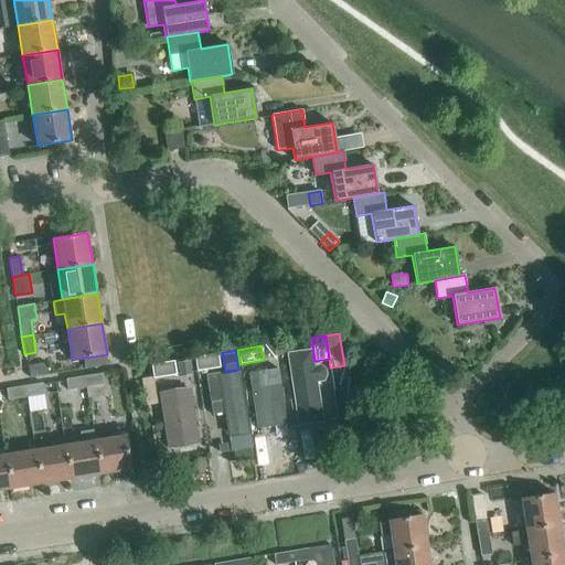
[(287,355),(297,415),(323,411),(312,351),(287,355)]
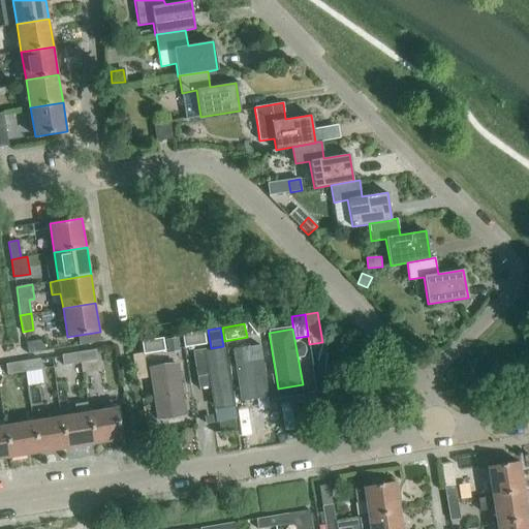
[(182,334),(184,347),(206,343),(204,331),(182,334)]
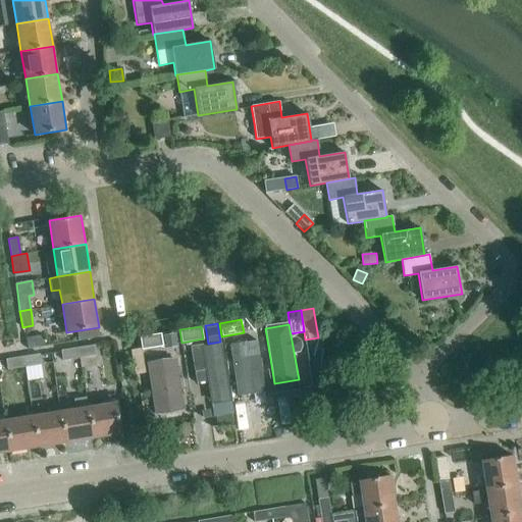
[(164,347),(176,345),(174,330),(162,332),(164,347)]
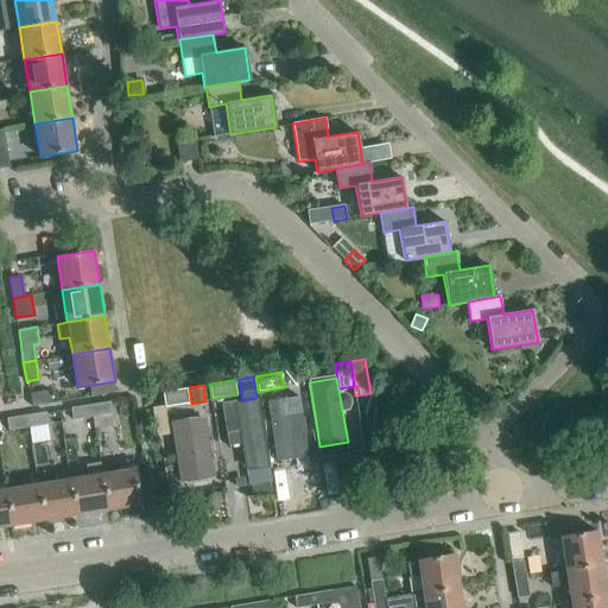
[(187,387),(163,392),(165,406),(189,403),(187,387)]
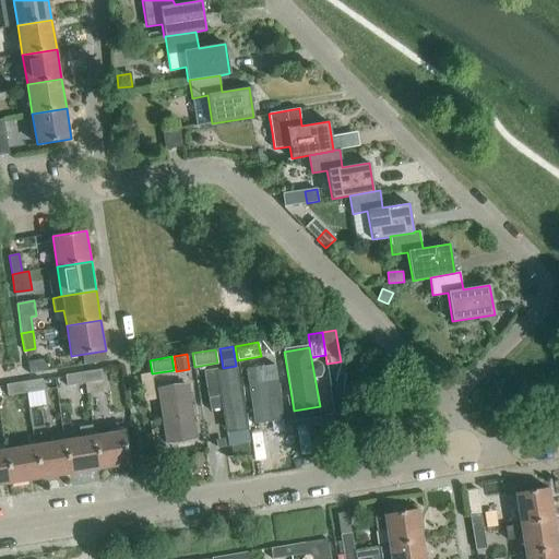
[(246,368),(256,427),(272,424),(262,366),(246,368)]
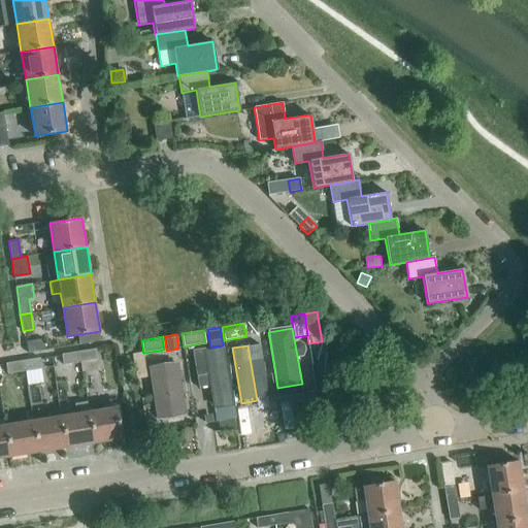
[(201,350),(201,348),(191,349),(197,388),(207,387),(201,350)]
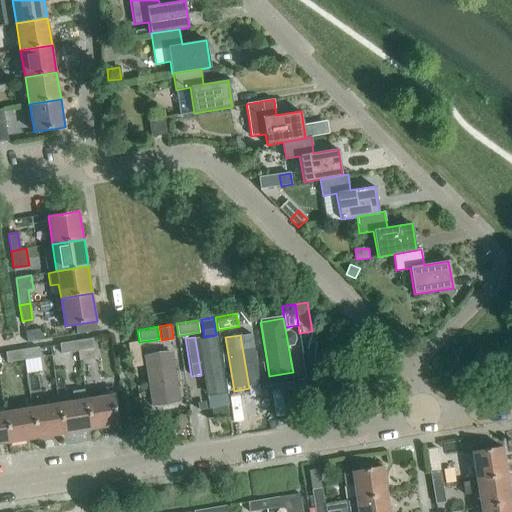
[(94,348),(93,338),(76,341),(78,350),(94,348)]
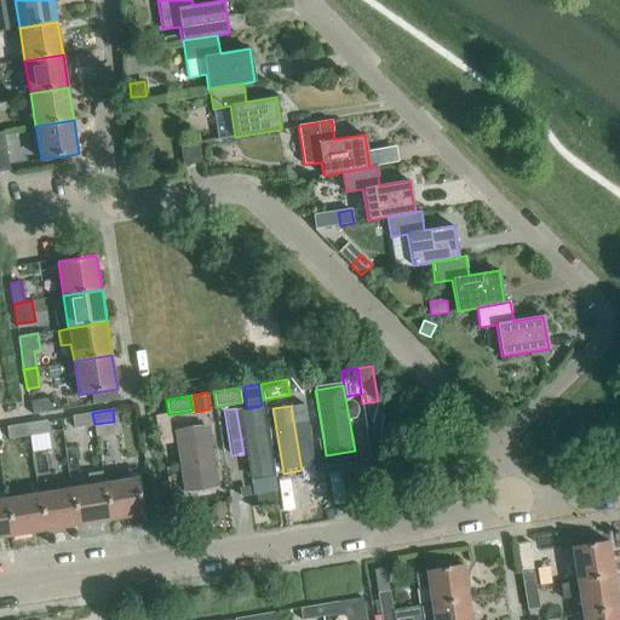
[(240,415),(251,480),(274,475),(263,412),(240,415)]
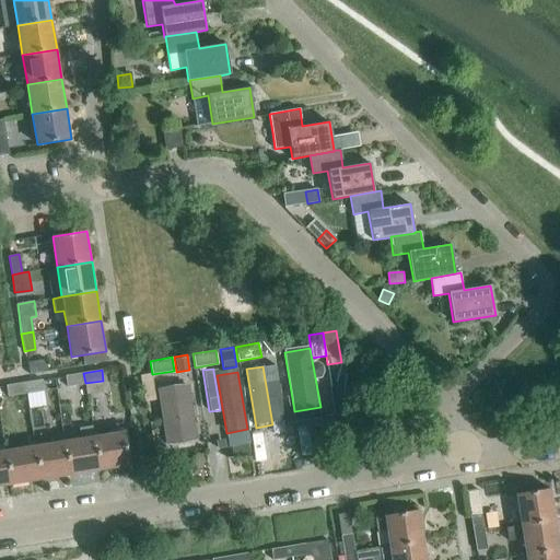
[(85,383),(83,373),(63,376),(65,386),(85,383)]
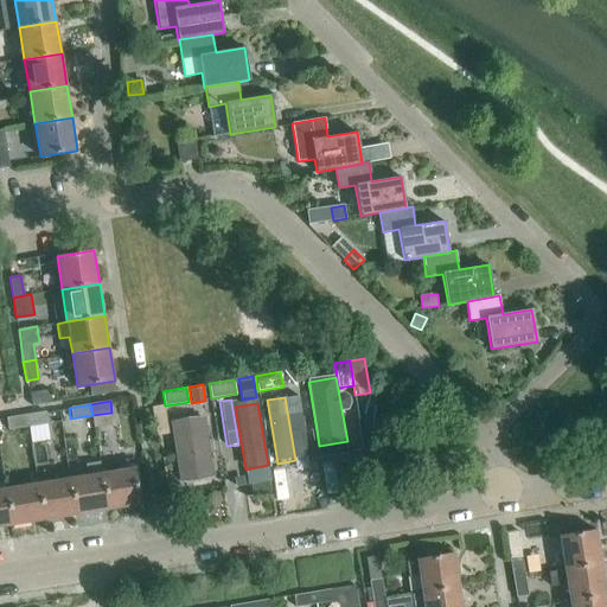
[(167,432),(164,406),(155,407),(159,434),(167,432)]
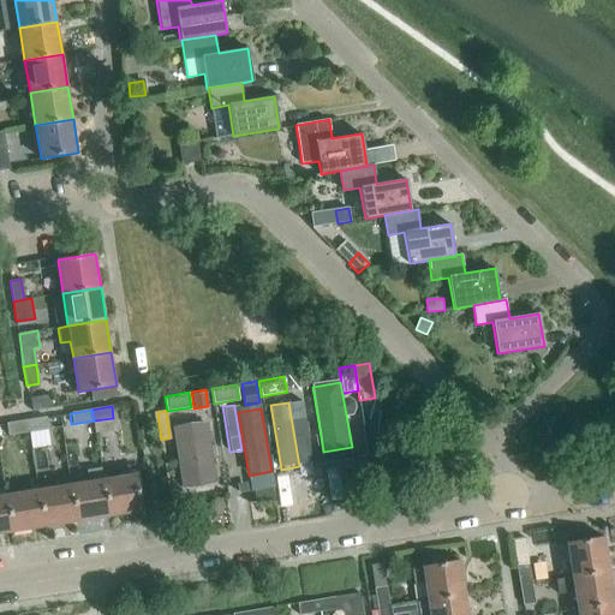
[(42,430),(40,417),(27,419),(29,433),(42,430)]
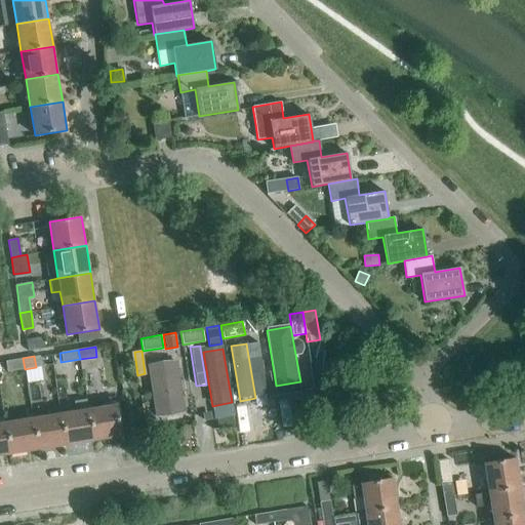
[(25,369),(23,358),(5,361),(7,372),(25,369)]
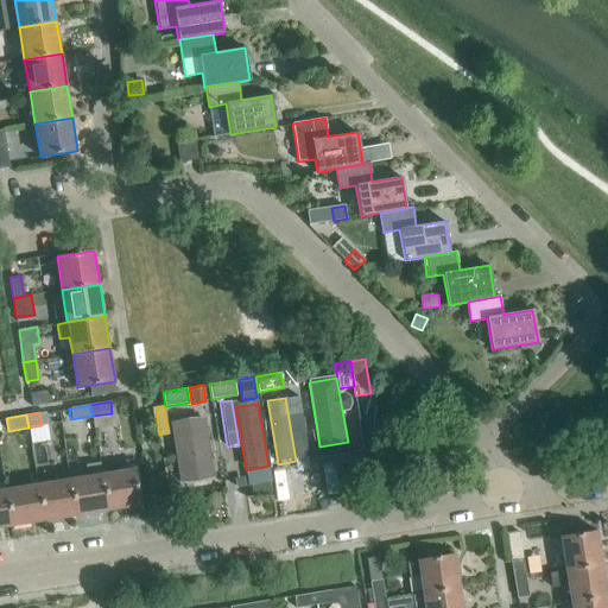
[(172,426),(182,481),(215,475),(206,420),(172,426)]
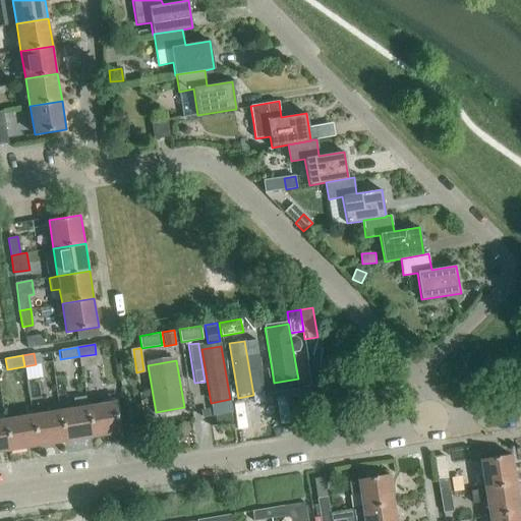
[(325,383),(323,370),(310,372),(312,385),(325,383)]
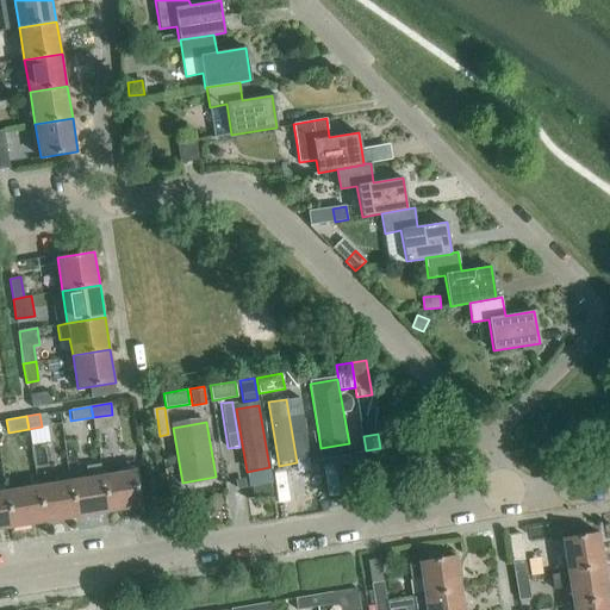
[(141,506),(135,471),(101,475),(107,511),(141,506)]
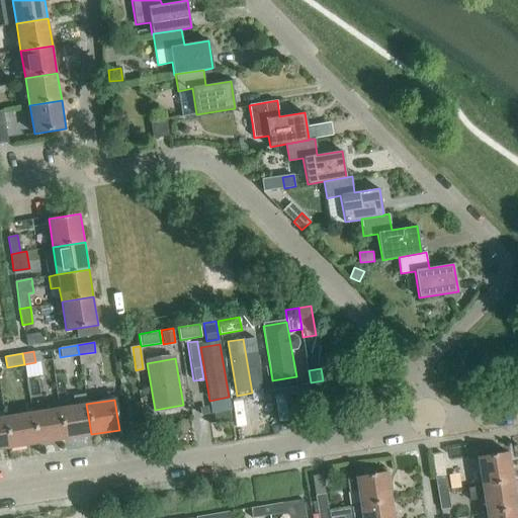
[(91,434),(86,404),(59,408),(64,439),(91,434)]
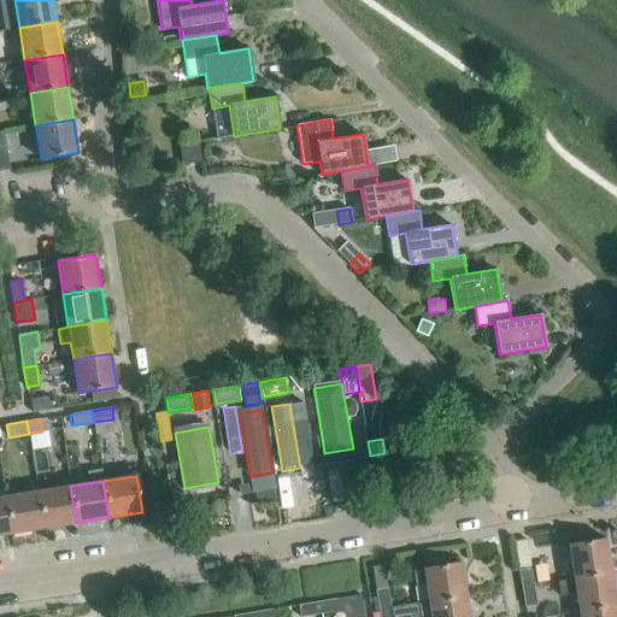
[(37,492),(36,482),(22,485),(23,494),(5,497),(11,533),(43,528),(37,492)]
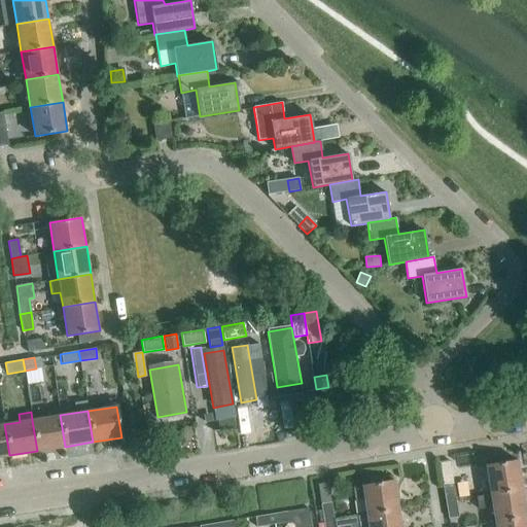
[(60,415),(32,420),(37,451),(65,447),(60,415)]
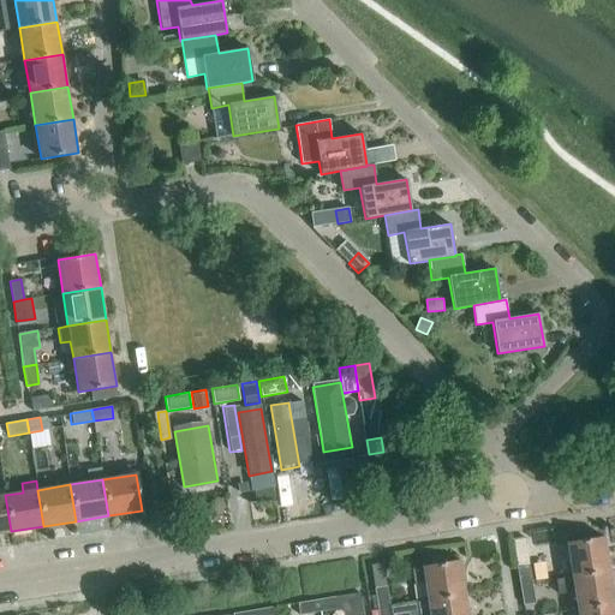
[(0,532),(11,531),(5,495),(4,487),(0,485),(0,532)]
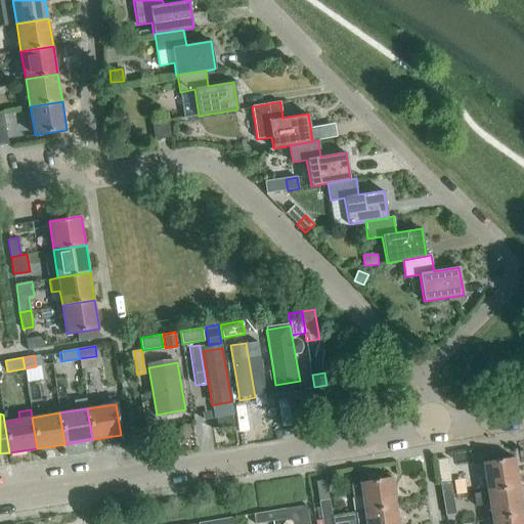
[(453,496),(447,457),(437,460),(443,498),(453,496)]
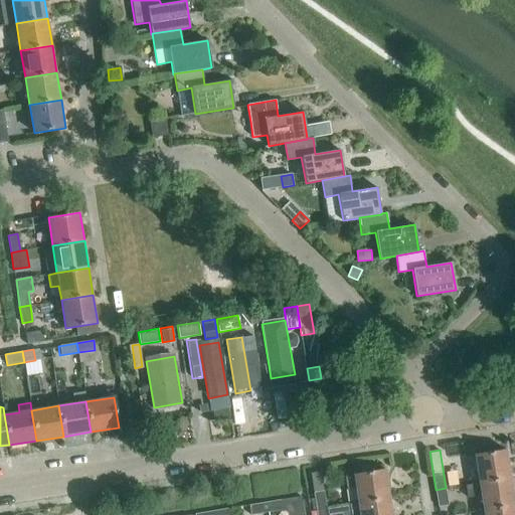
[(511,478),(506,450),(475,455),(479,483),(511,478)]
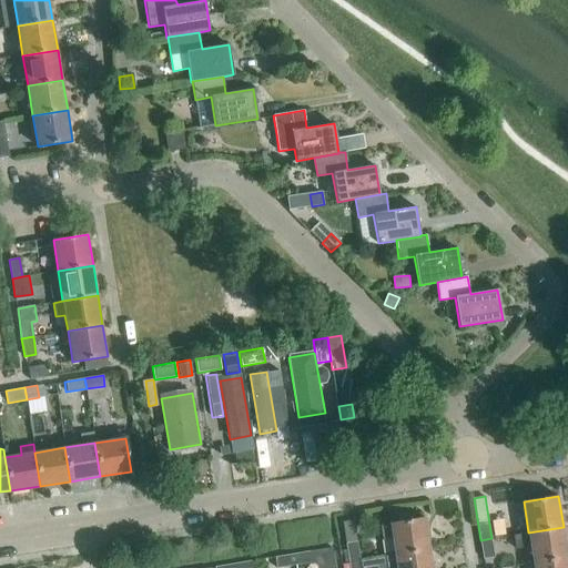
[(429,548),(425,517),(379,525),(383,539),(392,538),(395,554),(429,548)]
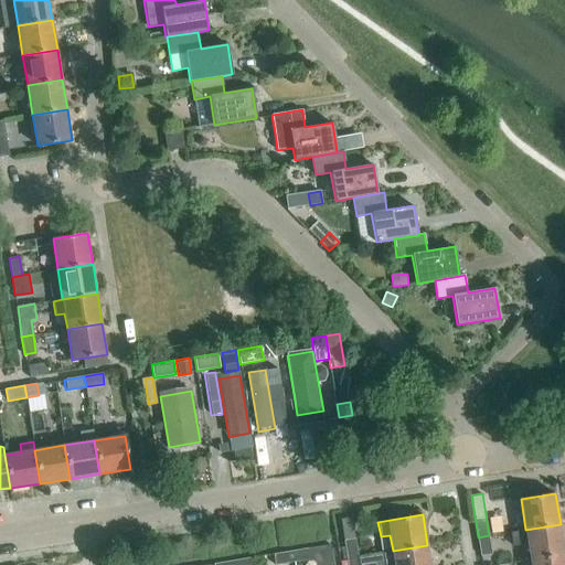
[(358,556),(351,518),(341,519),(348,558),(358,556)]
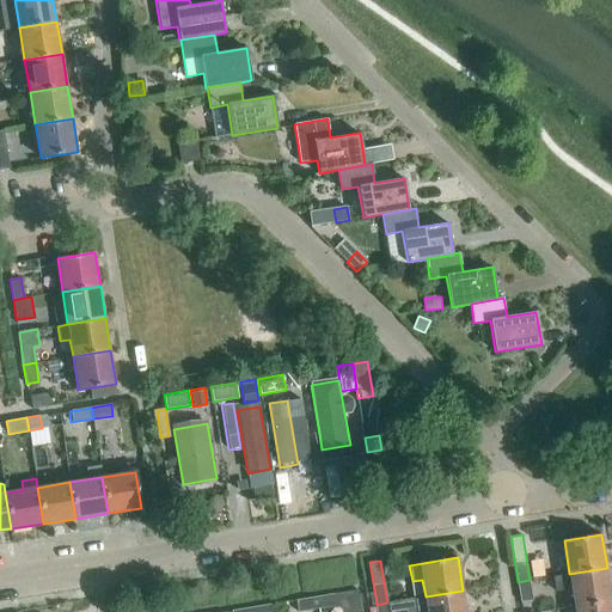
[(611,599),(611,598),(607,568),(569,574),(554,576),(555,591),(571,588),(575,606),(611,599)]
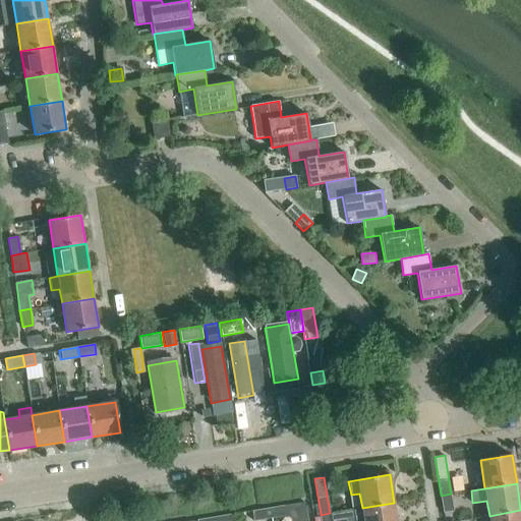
[(454,511),(451,494),(441,496),(443,512),(454,511)]
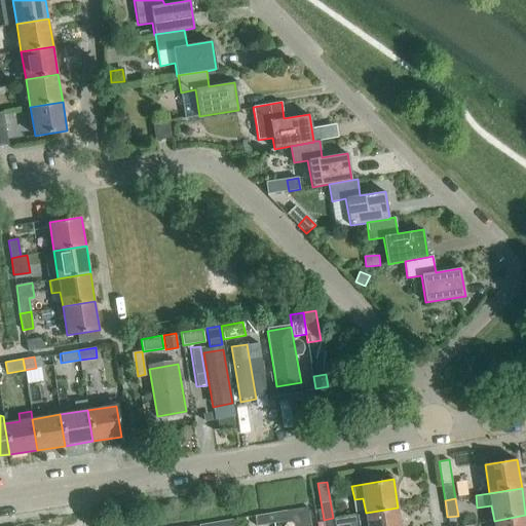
[(310,525),(308,506),(271,513),(273,523),(289,520),(294,525),(310,525)]
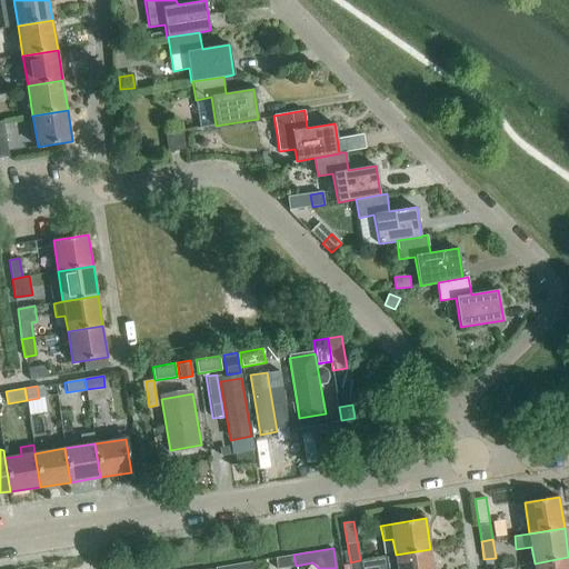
[(433,568),(430,549),(396,555),(386,557),(387,559),(362,562),(362,568),(395,568),(398,568),(397,568),(433,568)]
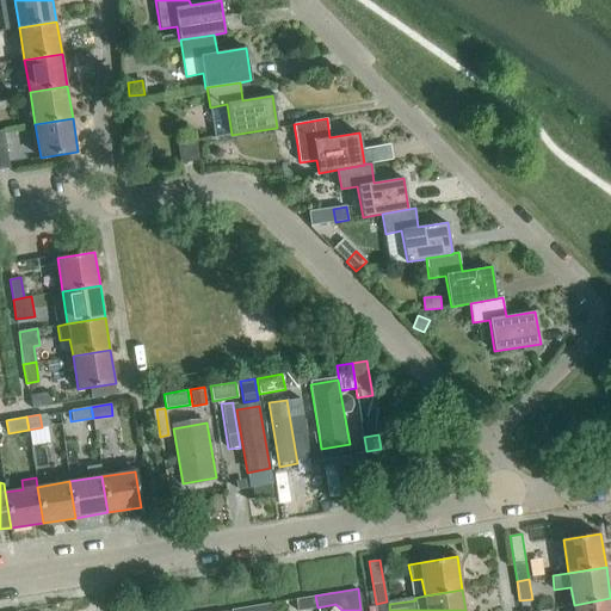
[(318,608),(315,596),(296,599),(297,610),(318,608)]
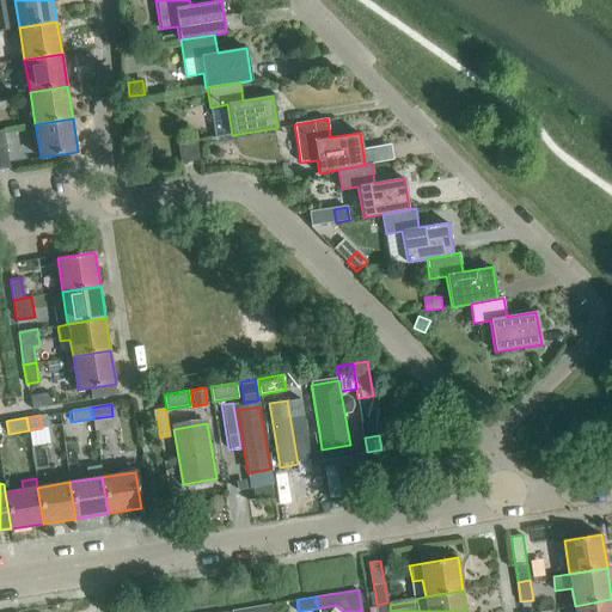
[(611,611),(611,599),(575,606),(575,611),(611,611)]
